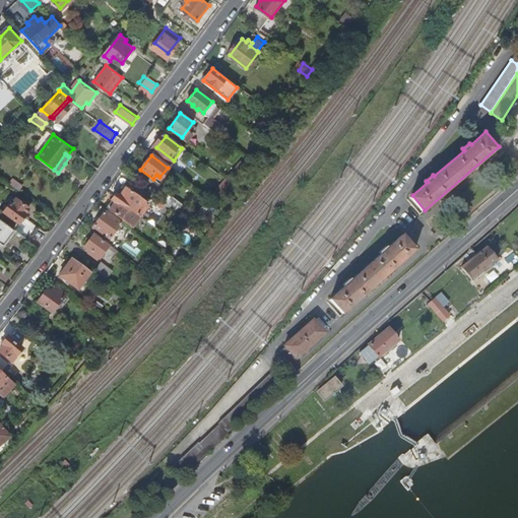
[(227,178),(231,181),(247,165),(242,160),(227,178)]
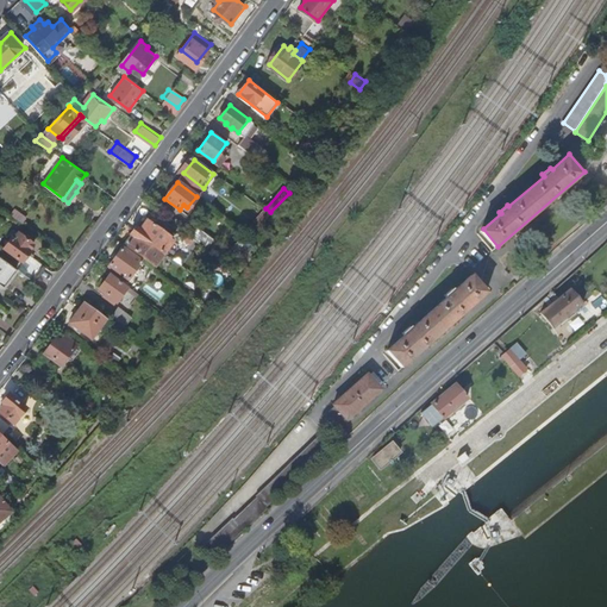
[(270,212),(266,208),(250,226),(255,230),(270,212)]
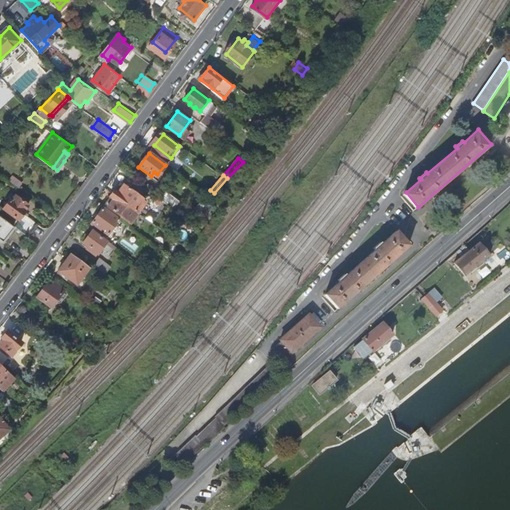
[(20,186),(23,181),(18,177),(15,182),(20,186)]
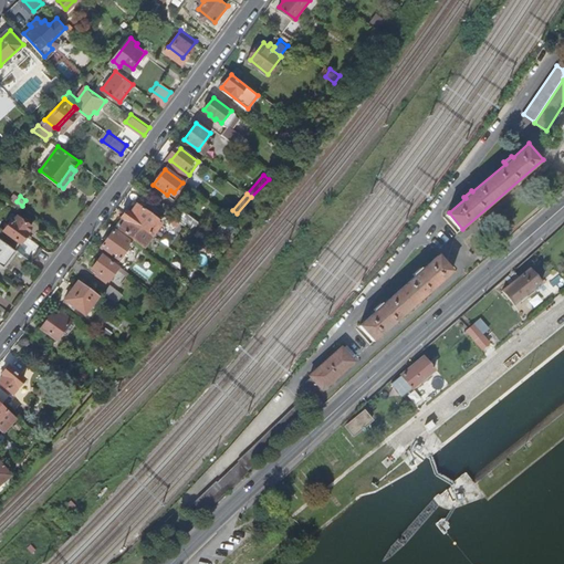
[(158,206),(145,196),(138,205),(132,212),(127,209),(124,213),(153,236),(163,222),(153,213),(158,206)]
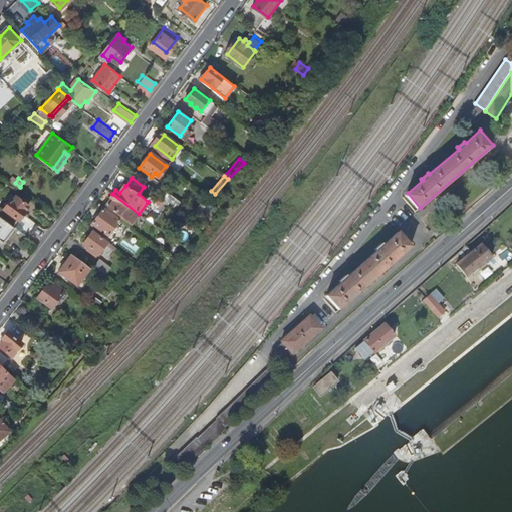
[(121,182),(115,190),(119,193),(125,186),(121,182)]
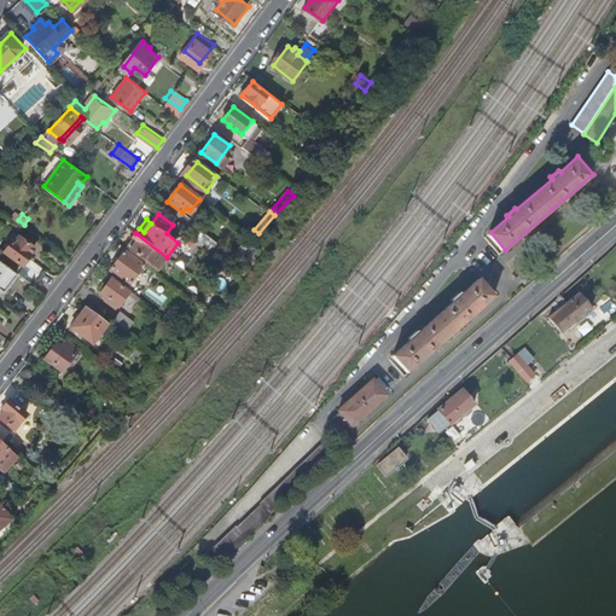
[(195,239),(210,251),(219,239),(204,228),(195,239)]
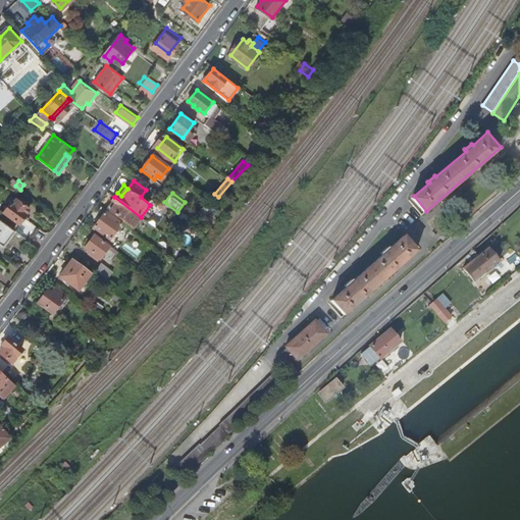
[(141,217),(114,197),(112,200),(116,203),(110,211),(133,227),(141,217)]
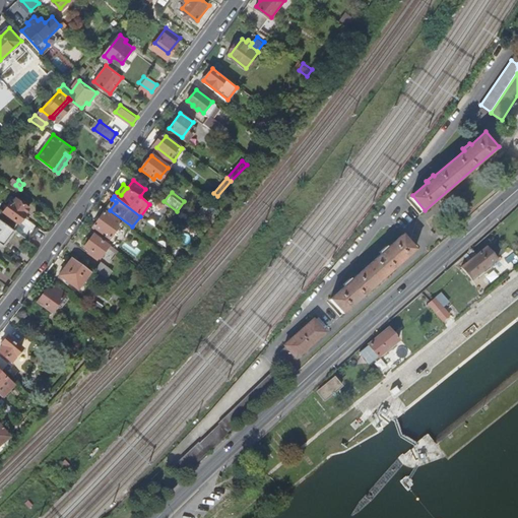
[(204,211),(214,199),(209,196),(195,213),(199,216),(204,211)]
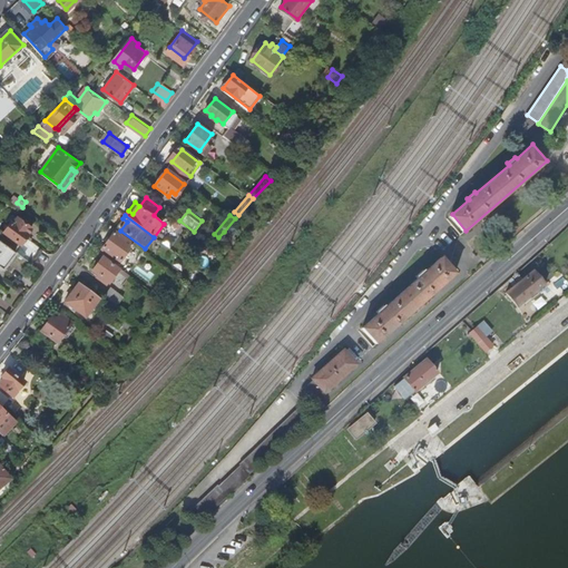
[(17,251),(31,262),(42,246),(28,236),(29,234),(27,233),(31,226),(17,216),(12,222),(10,221),(3,231),(21,244),(17,251)]
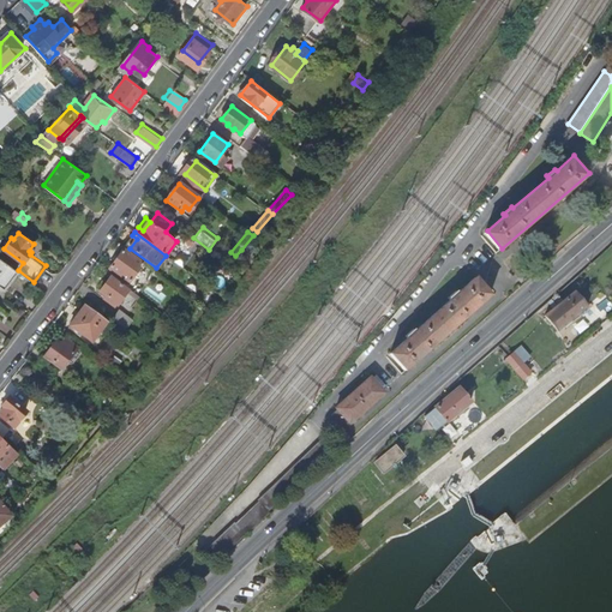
[(125,244),(130,249),(137,239),(132,235),(125,244)]
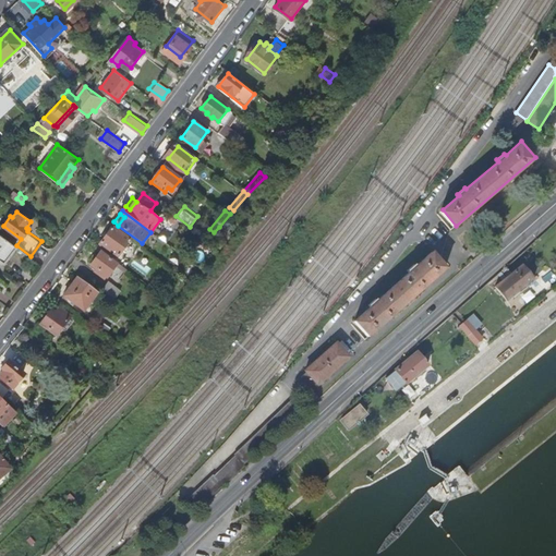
[(118,256),(130,239),(113,227),(100,243),(118,256)]
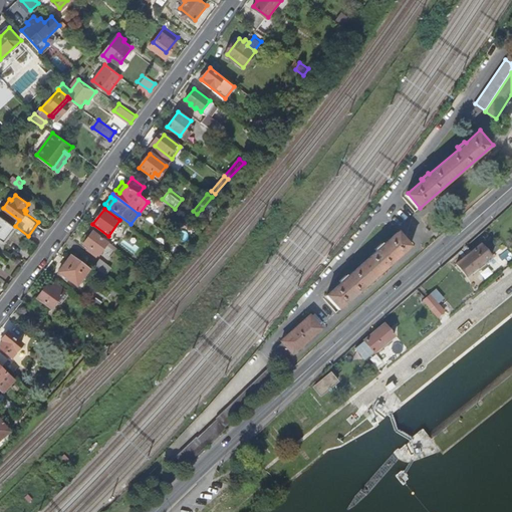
[(0,241),(2,243),(13,228),(0,218),(0,241)]
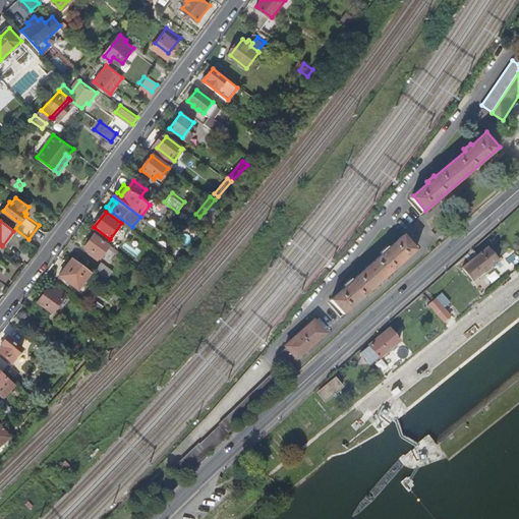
[(347,285),(332,298),(345,312),(418,248),(405,233),(390,246),(389,245),(382,251),(384,252),(353,279),(352,277),(345,283),(347,285)]
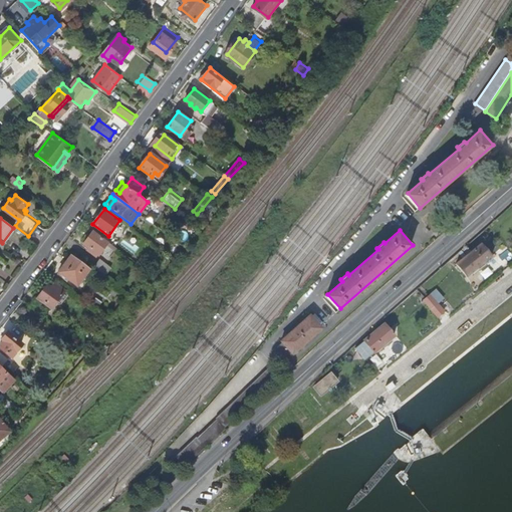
[(92,232),(81,246),(90,253),(92,250),(97,255),(106,242),(92,232)]
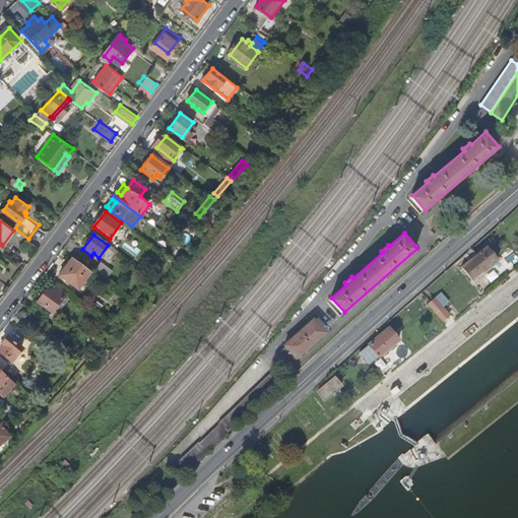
[(119,250),(110,243),(108,245),(117,252),(119,250)]
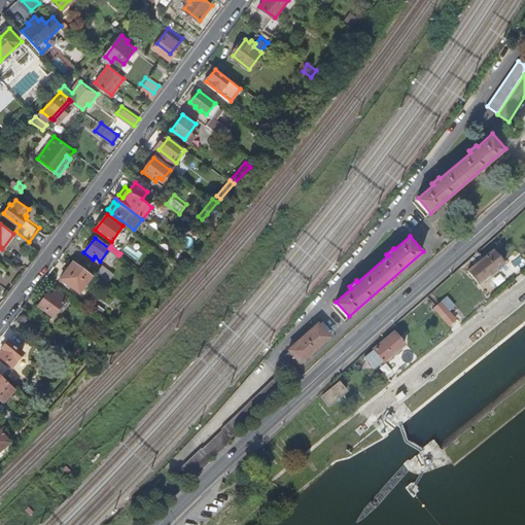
[(495,248),(469,269),(480,282),(506,260),(495,248)]
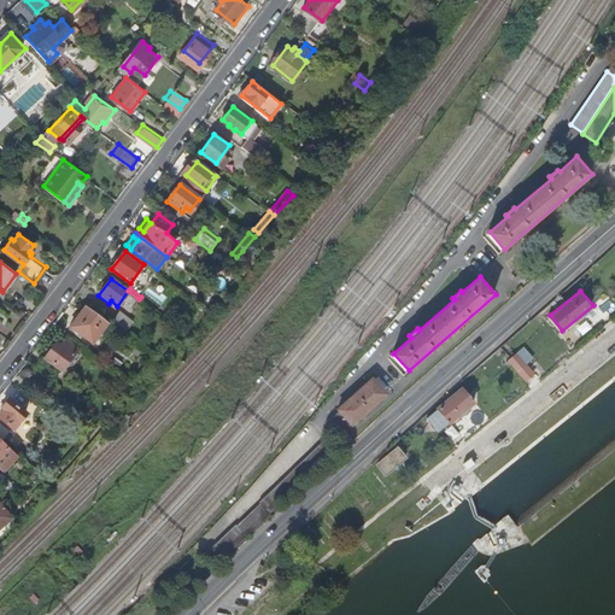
[(109,321),(87,304),(71,324),(94,341),(109,321)]
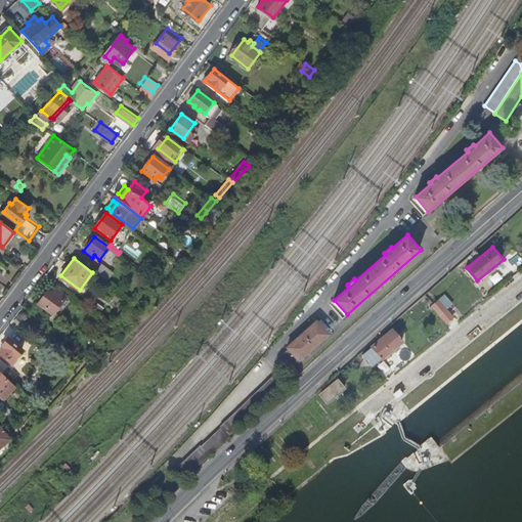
[(96,271),(109,280),(115,271),(103,262),(96,271)]
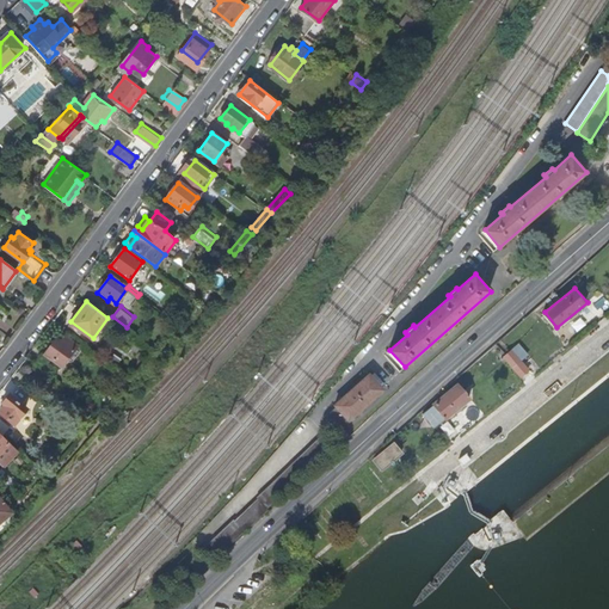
[(61,365),(77,346),(63,336),(60,340),(56,338),(44,352),(61,365)]
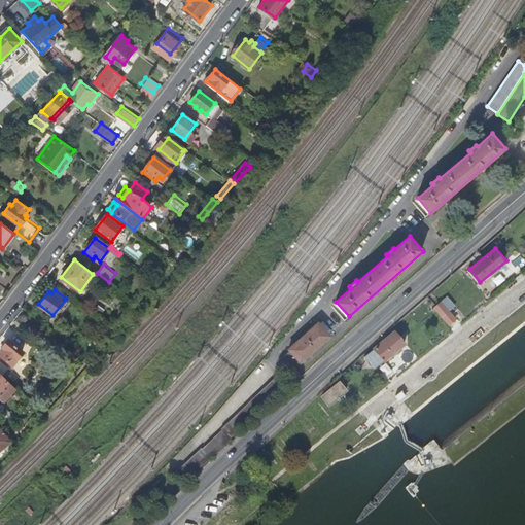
[(449,295),(440,304),(454,321),(457,318),(451,310),(456,305),(449,295)]
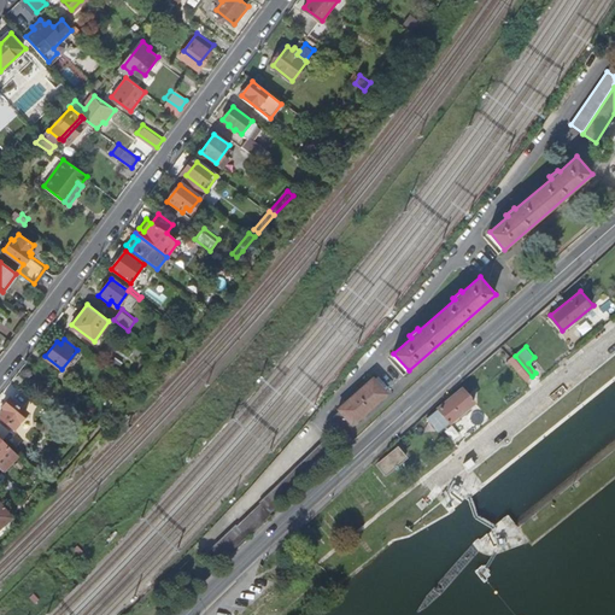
[(532,376),(515,356),(510,358),(527,380),(532,376)]
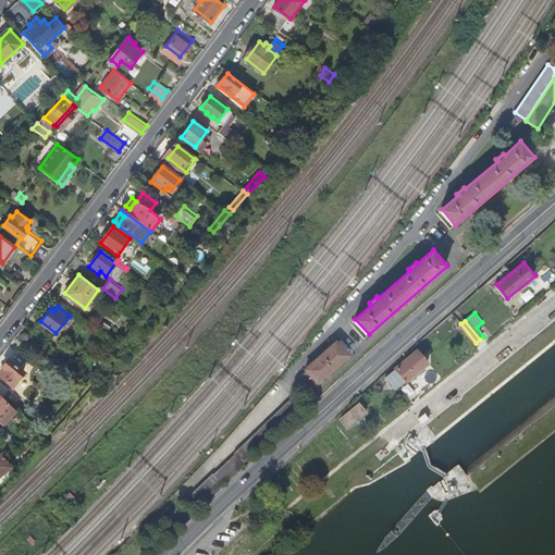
[(318,381),(319,382),(350,354),(346,349),(350,346),(343,338),(340,342),(337,341),(306,368),(308,370),(301,375),(312,386),(318,381)]
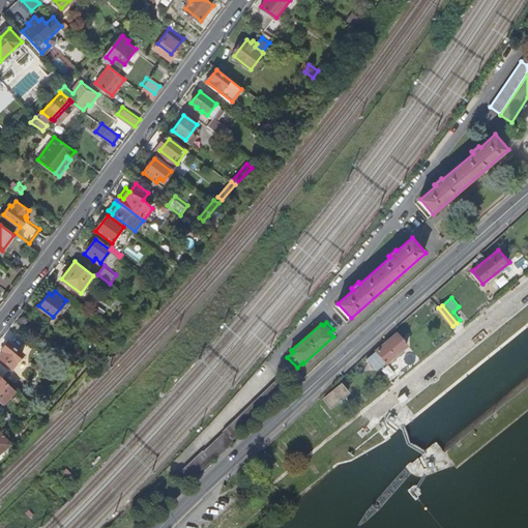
[(378,370),(387,362),(408,345),(398,332),(377,350),(369,357),(378,370)]
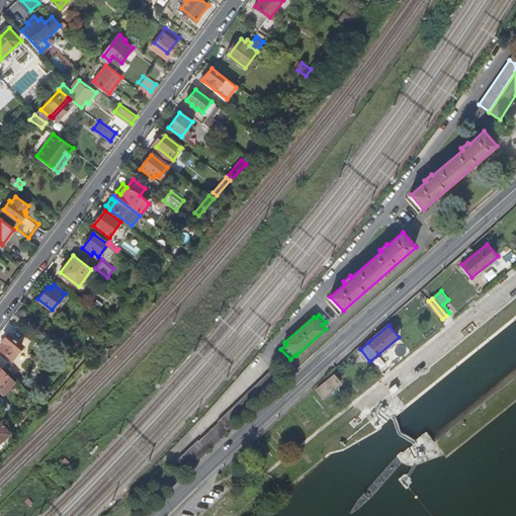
[(0,347),(0,349),(11,358),(22,346),(7,334),(1,342),(3,343),(0,347)]
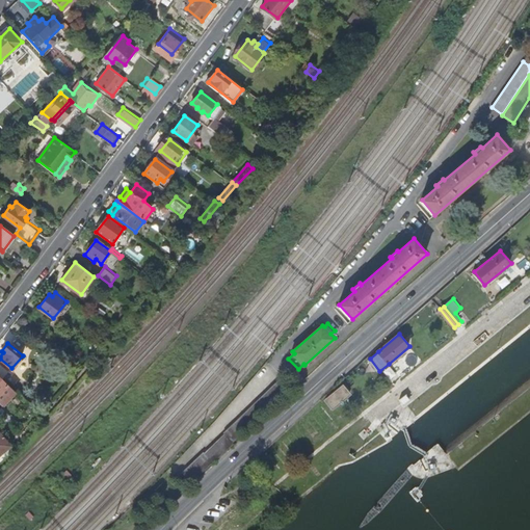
[(17,393),(8,385),(7,387),(0,378),(0,401),(4,405),(17,393)]
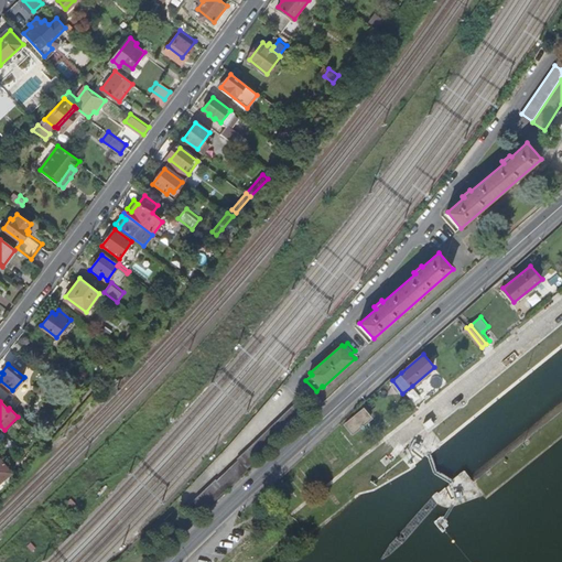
[(346,423),(355,433),(374,418),(365,408),(346,423)]
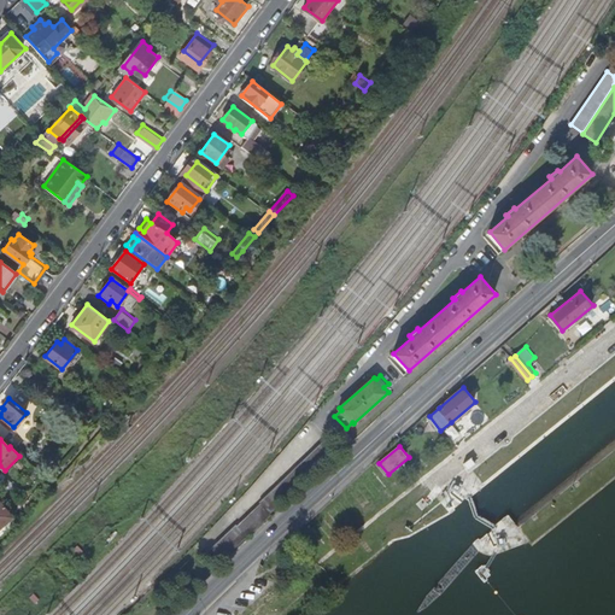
[(0,528),(15,516),(0,499),(0,528)]
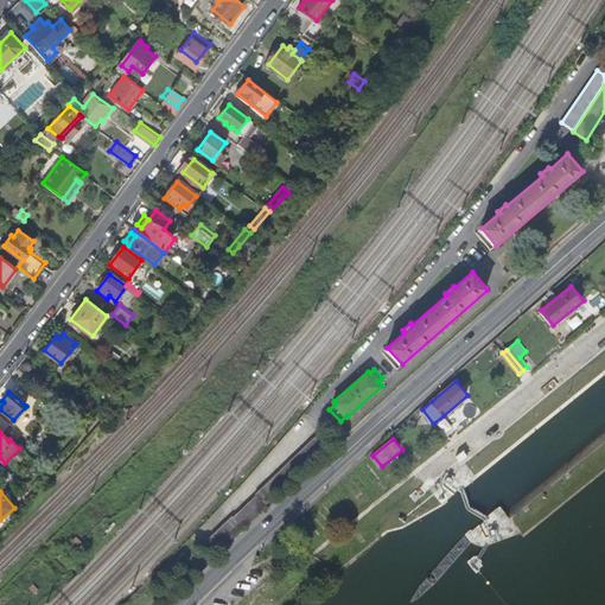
[(266,503),(256,494),(234,516),(243,526),(244,526),(267,504),(266,503)]
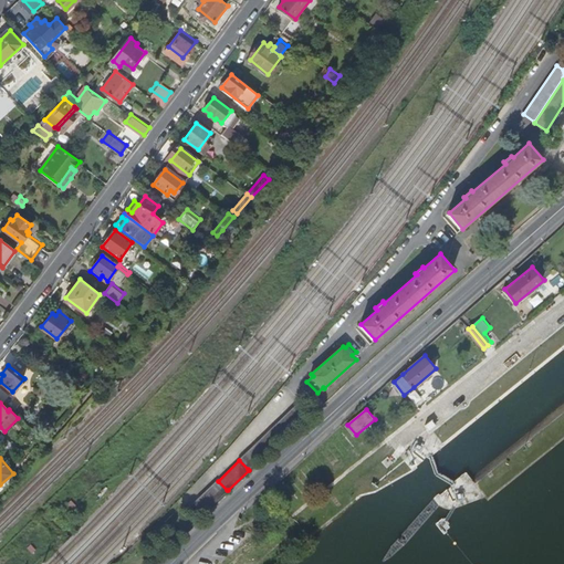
[(200,515),(227,490),(218,481),(217,480),(190,505),(200,515)]
